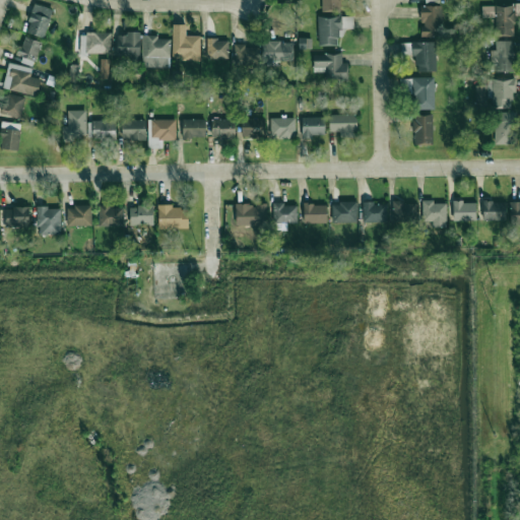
[(339,11),(339,0),(321,0),(321,11),(339,11)]
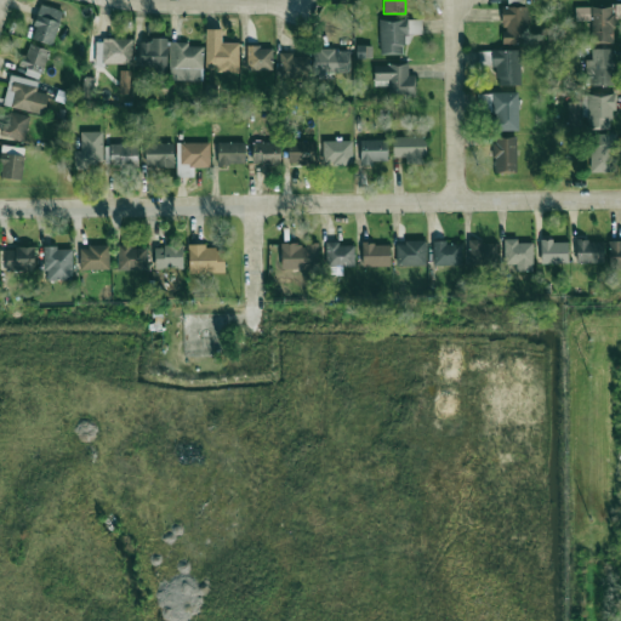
[(51,45),(63,11),(41,4),(29,38),(51,45)]
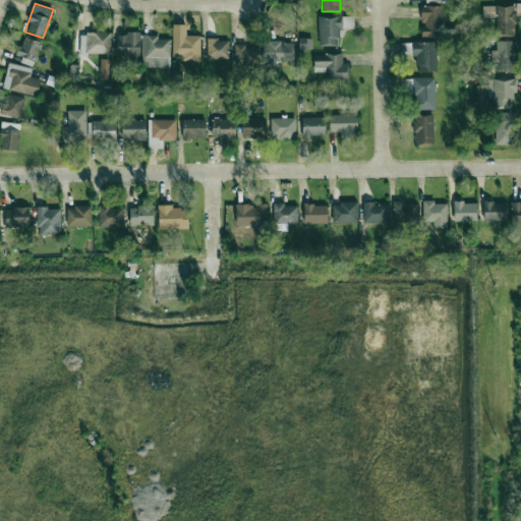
[(420,5),(421,37),(443,36),(442,5),(420,5)]
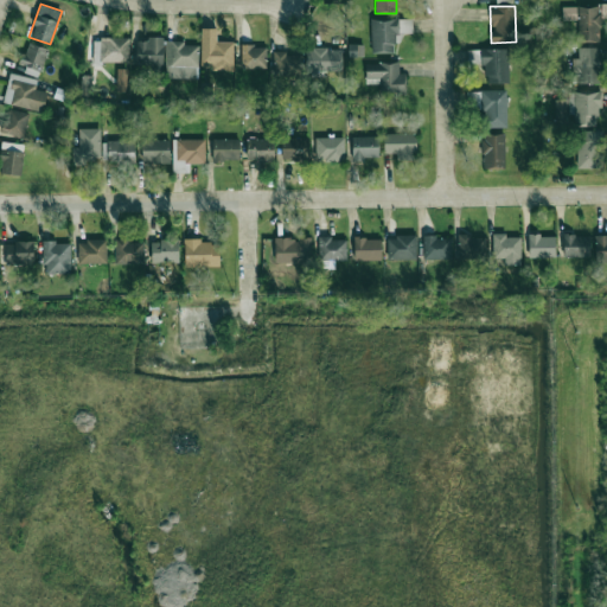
[(562,20),(577,19),(577,43),(600,42),(599,6),(561,6),(562,20)]
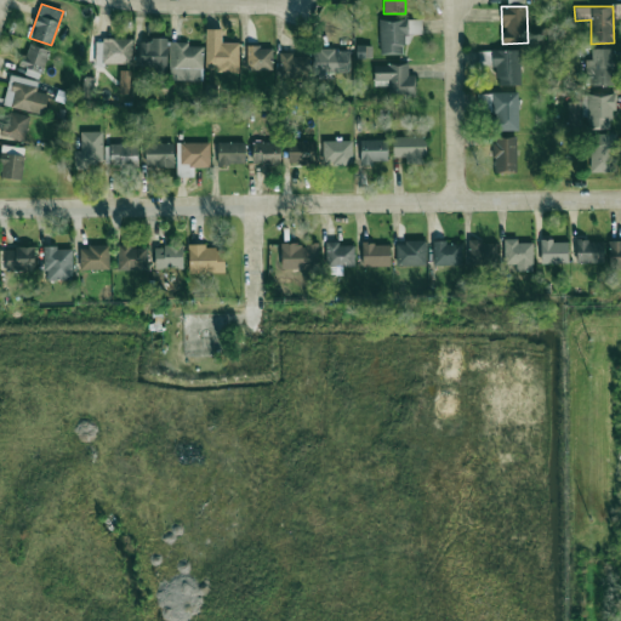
[(379,55),(403,53),(403,34),(421,34),(421,20),(379,20),(379,55)]
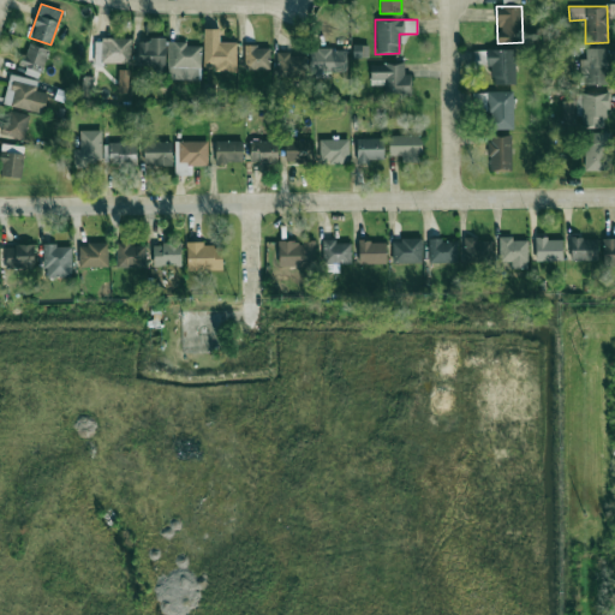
[(219,28),(203,28),(203,66),(214,66),(213,71),(236,71),(236,42),(219,42),(219,28)]
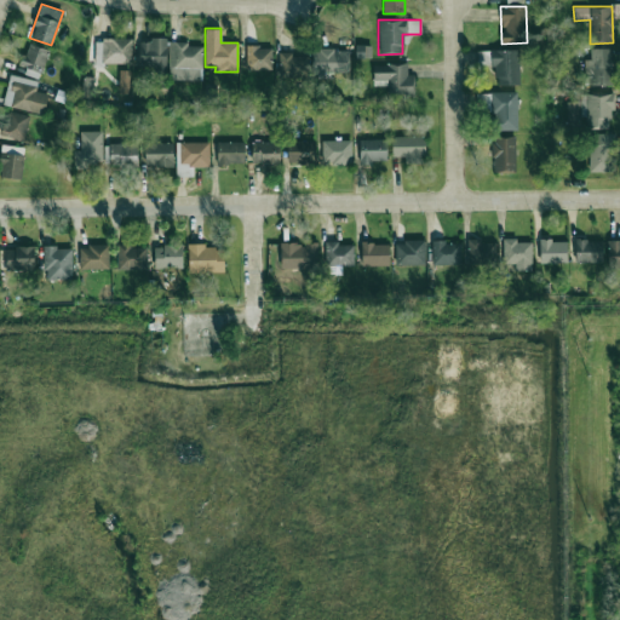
[(131,38),(95,39),(95,64),(131,63),(131,38)]
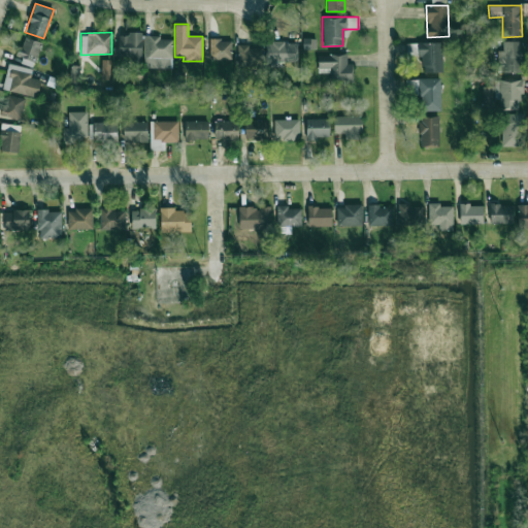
[(141,33),(119,32),(118,56),(132,56),(132,63),(141,63),(141,33)]
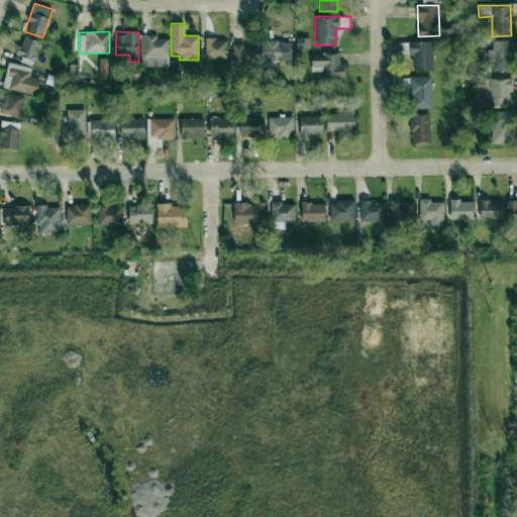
[(40,40),(22,36),(16,56),(35,61),(40,40)]
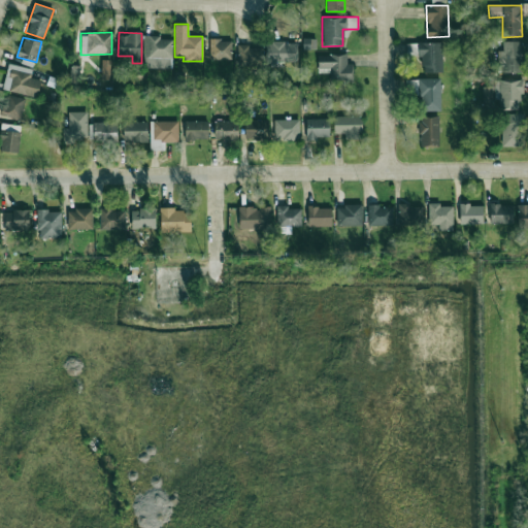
[(171,68),(172,37),(143,37),(143,68),(171,68)]
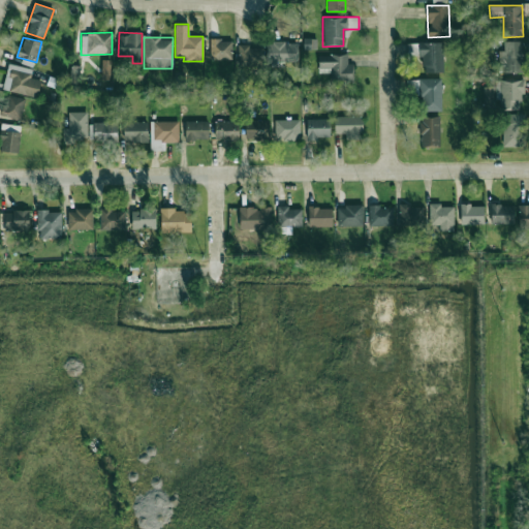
[(303,49),(314,49),(314,38),(303,38),(303,49)]
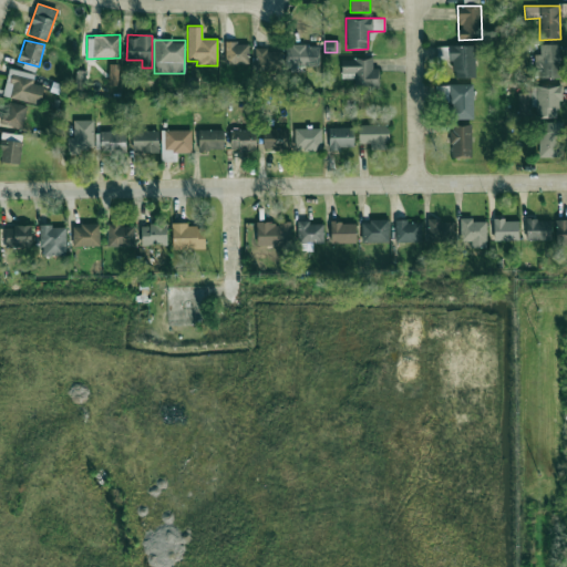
[(248,63),(248,42),(225,42),(225,63),(248,63)]
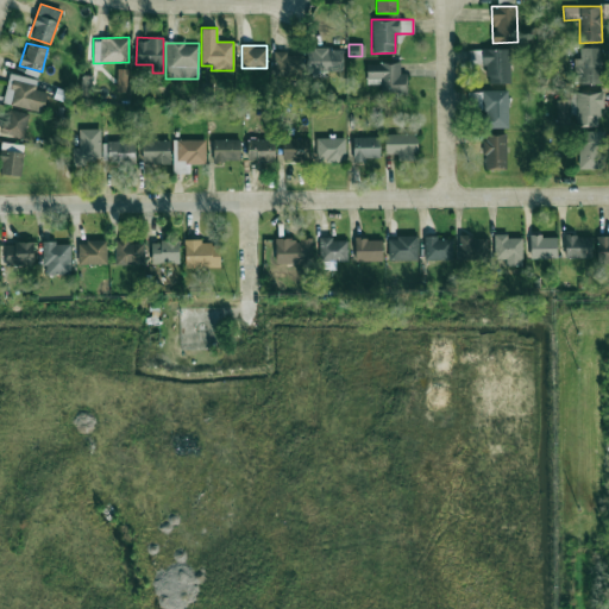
[(600,46),(573,48),(573,83),(601,83),(600,46)]
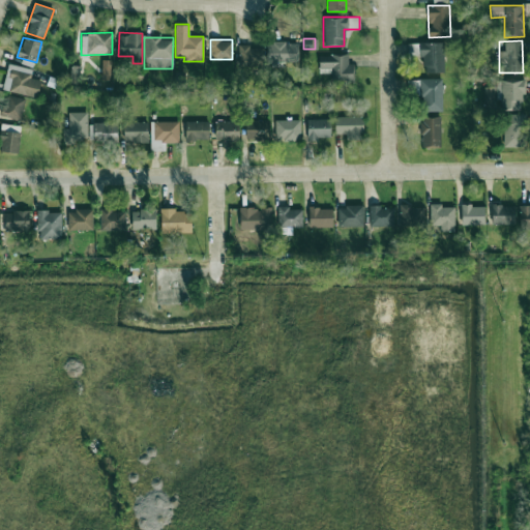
[(297,41),(268,42),(268,66),(285,66),(284,61),(298,61),(297,41)]
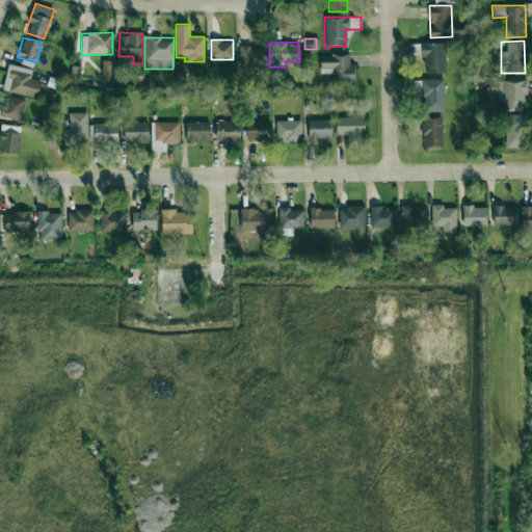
[(422,73),(445,73),(445,43),(423,43),(422,73)]
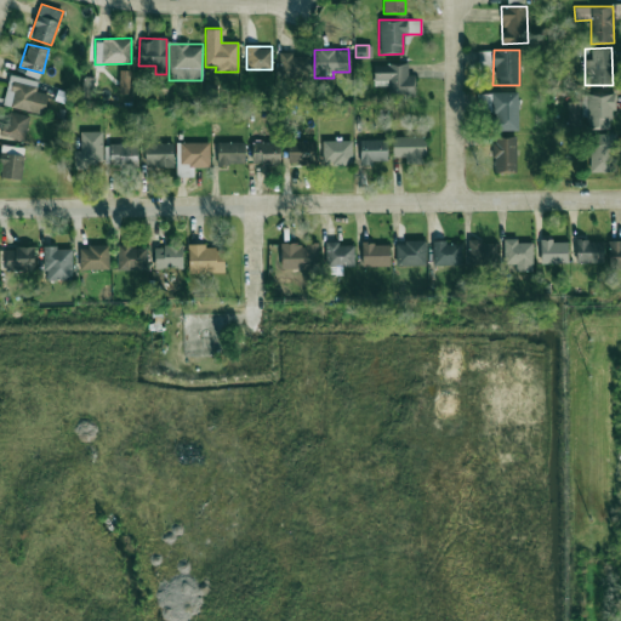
[(279,77),(306,78),(306,55),(279,53),(279,77)]
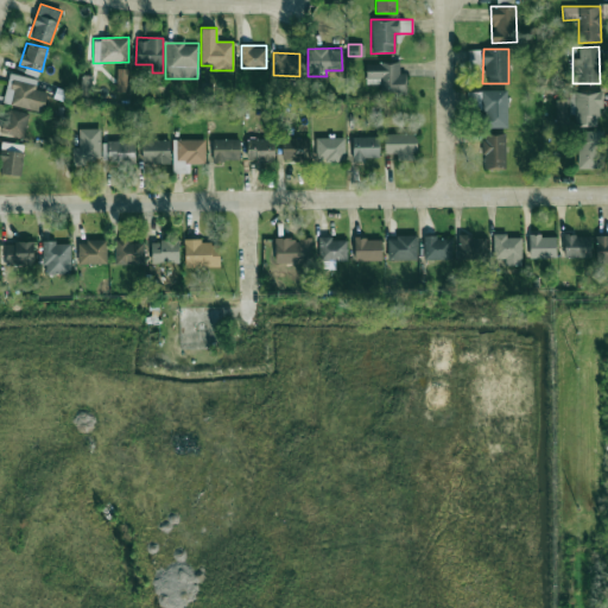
[(406,94),(405,73),(399,73),(399,63),(366,63),(366,84),(379,84),(379,94),(406,94)]
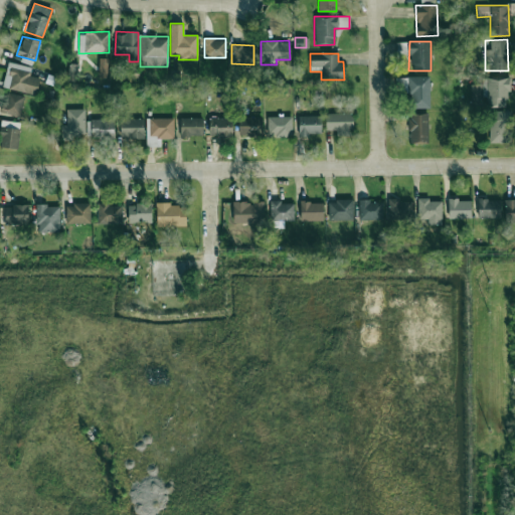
[(106,77),(107,58),(100,58),(99,77),(106,77)]
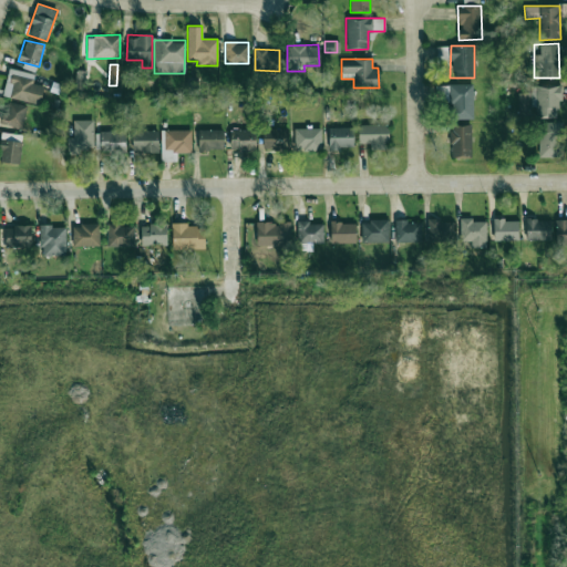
[(34,72),(7,69),(3,98),(40,103),(42,84),(33,83),(34,72)]
